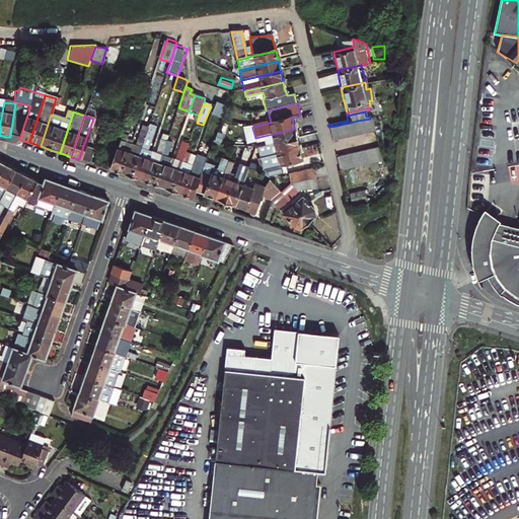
[(221,118),(214,116),(207,135),(214,138),(221,118)]
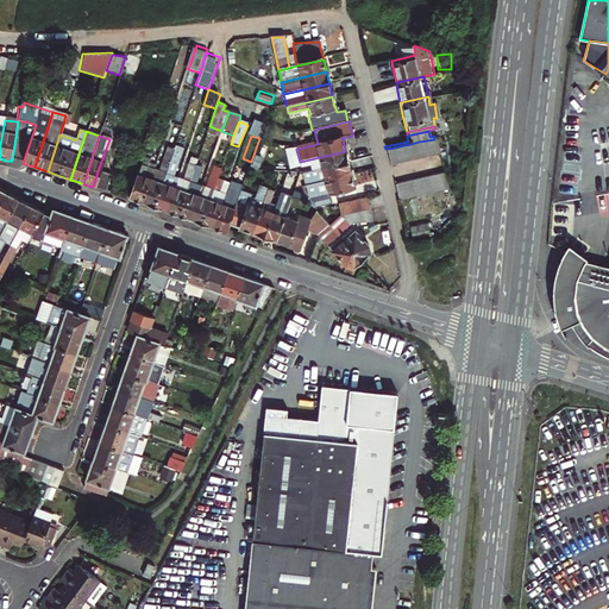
[(429,155),(438,154),(434,139),(427,140),(429,155)]
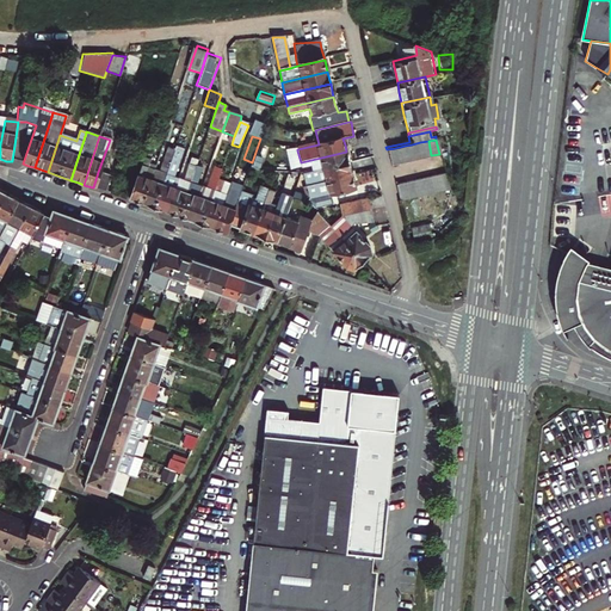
[(424,156),(431,155),(429,141),(420,142),(424,156)]
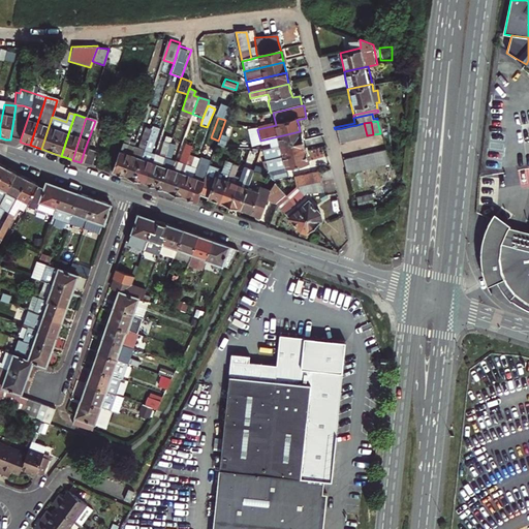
[(367,135),(364,123),(356,125),(359,137),(367,135)]
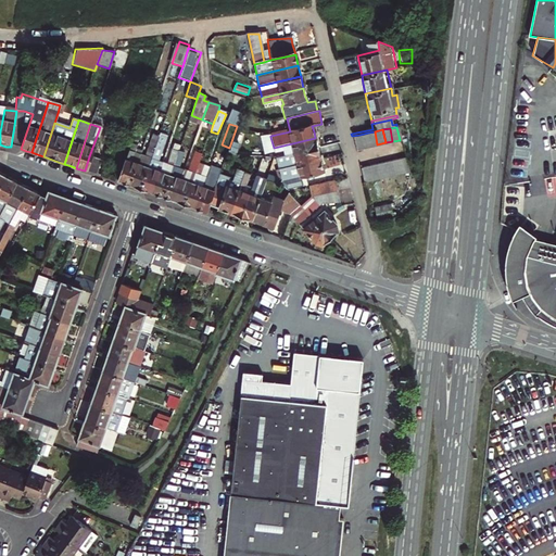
[(377,144),(375,131),(368,133),(370,146),(377,144)]
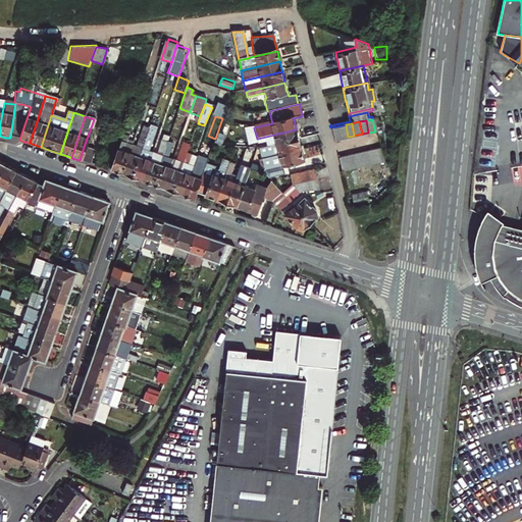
[(348,137),(346,124),(337,126),(341,139),(348,137)]
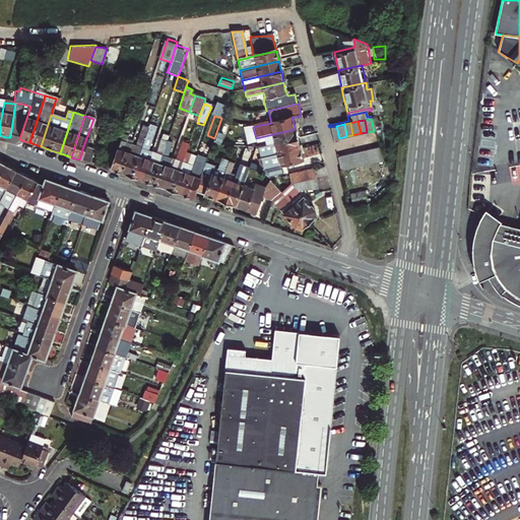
[(141,182),(151,152),(147,151),(156,127),(149,125),(148,128),(131,178),(138,181),(141,182)]
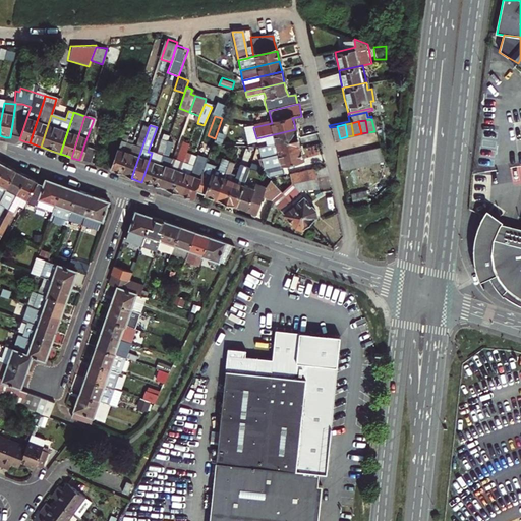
[(128,177),(131,178),(149,128),(142,126),(135,147),(131,146),(121,175),(128,177)]
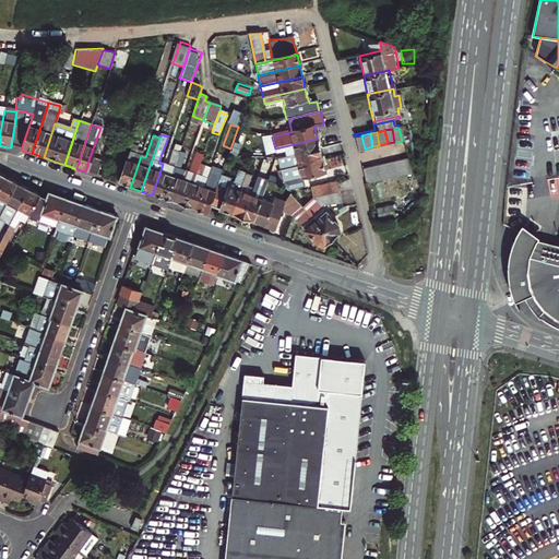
[(357,150),(365,149),(361,135),(354,137),(357,150)]
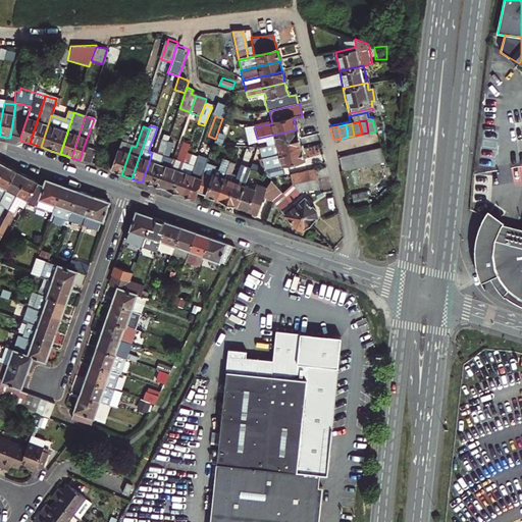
[(250,146),(267,142),(268,148),(299,141),(297,135),(296,129),(257,139),(254,128),(246,131),(250,146)]
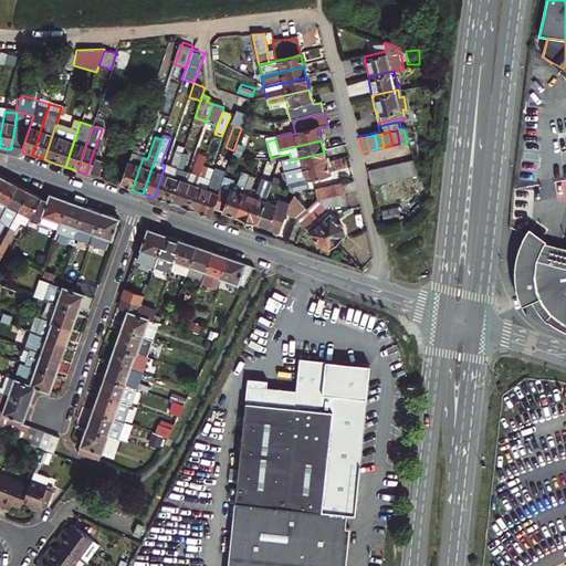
[(245,146),(239,144),(236,153),(242,155),(245,146)]
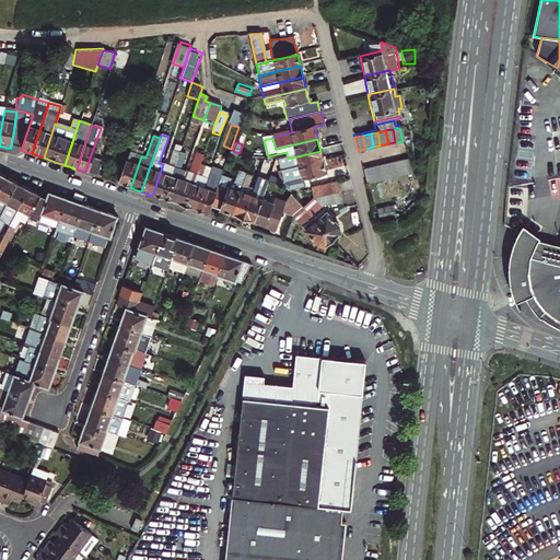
[(168,166),(163,164),(152,196),(159,198),(163,200),(174,167),(178,153),(181,148),(175,146),(168,166)]
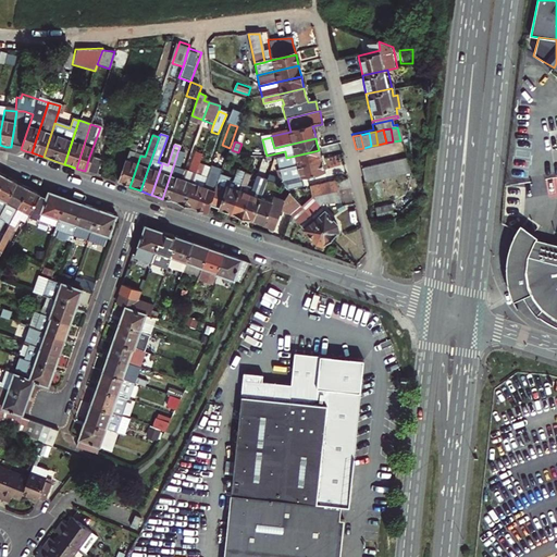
[(276,160),(280,171),(321,161),(320,157),(319,150),(286,158),(276,160)]
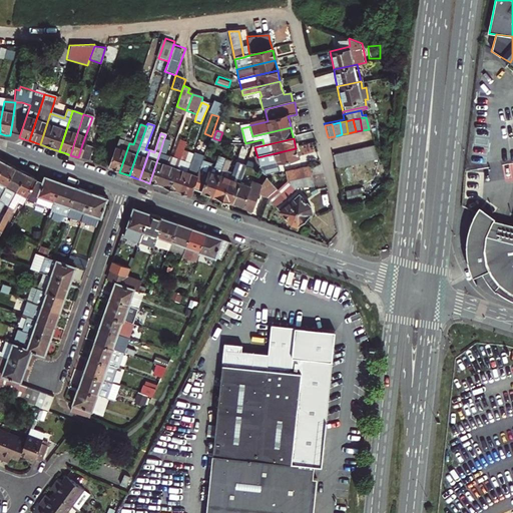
[(119,172),(129,143),(118,139),(108,168),(115,171),(119,172)]
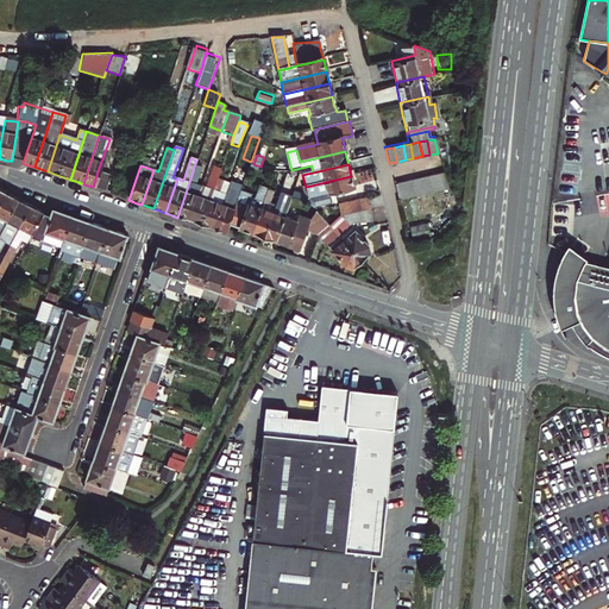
[(201,169),(194,167),(189,182),(177,218),(184,220),(189,221),(201,187),(196,186),(201,169)]
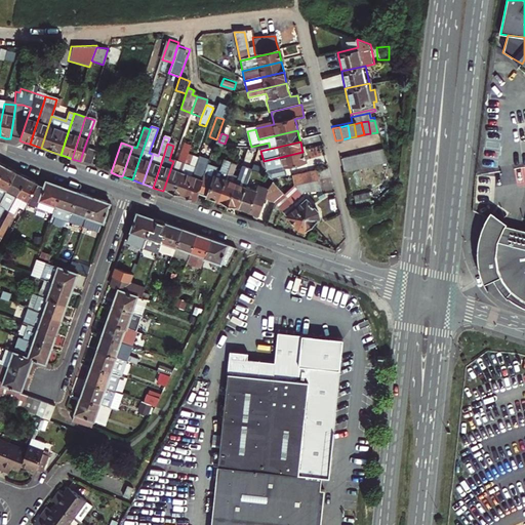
[(168,193),(173,195),(184,165),(191,147),(185,145),(177,163),(173,161),(163,191),(168,193)]
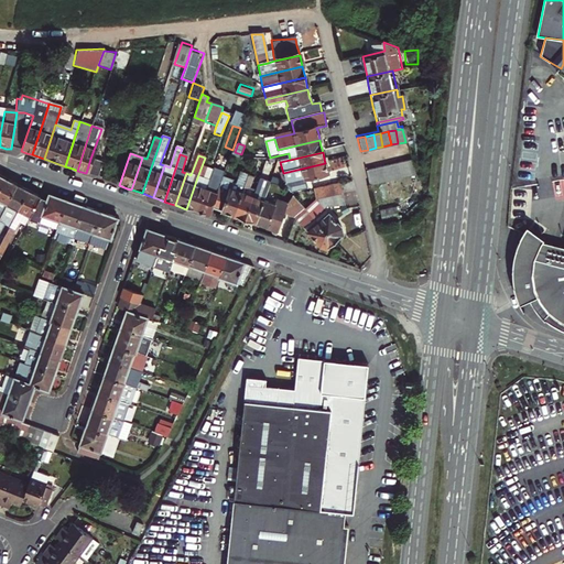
[(95,177),(100,162),(90,159),(86,173),(93,176),(95,177)]
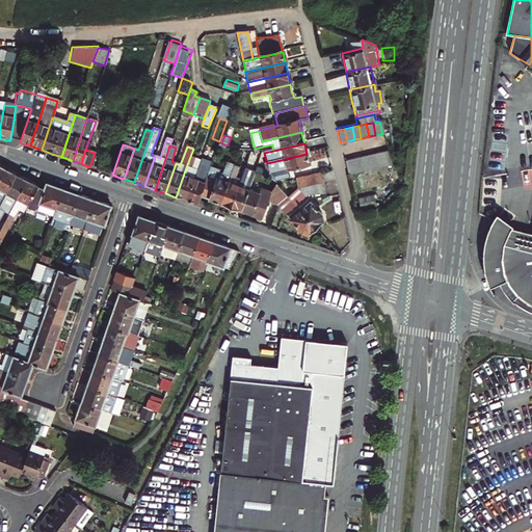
[(390,164),(386,150),(379,152),(382,166),(390,164)]
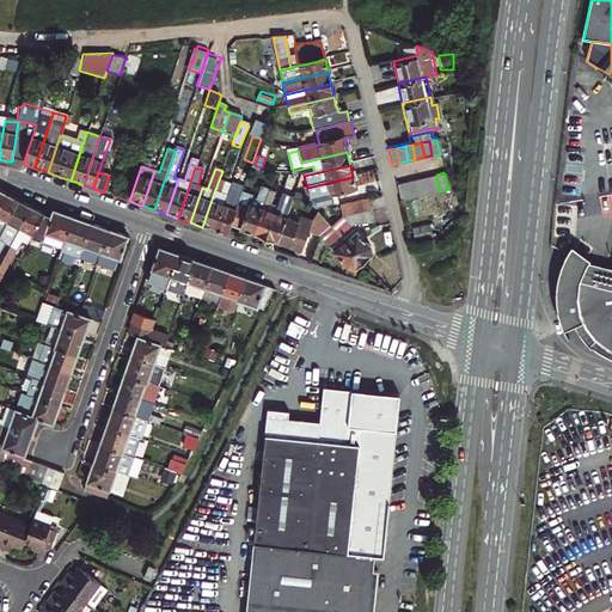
[(432,194),(440,191),(436,175),(428,176),(432,194)]
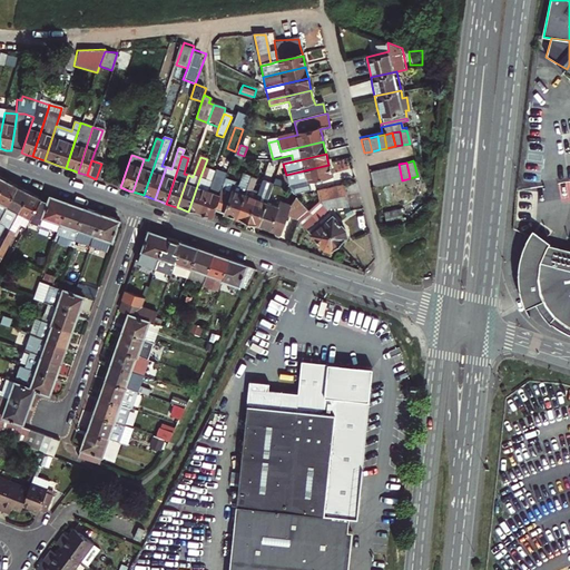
[(402,180),(399,164),(391,166),(394,182),(402,180)]
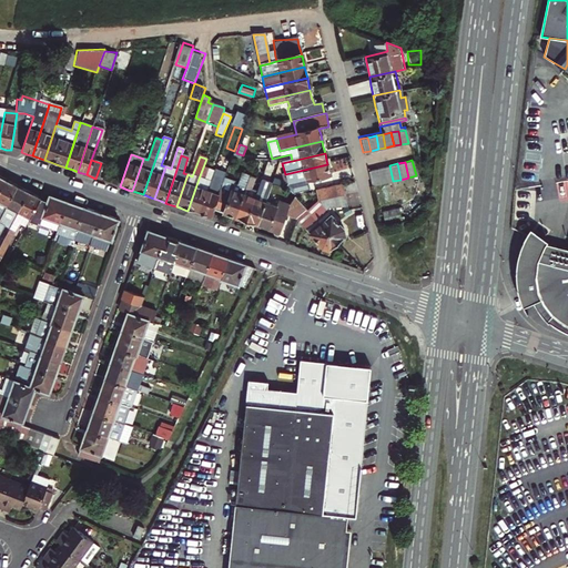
[(327,164),(285,174),(287,186),(292,195),(308,192),(306,182),(330,176),(327,164)]
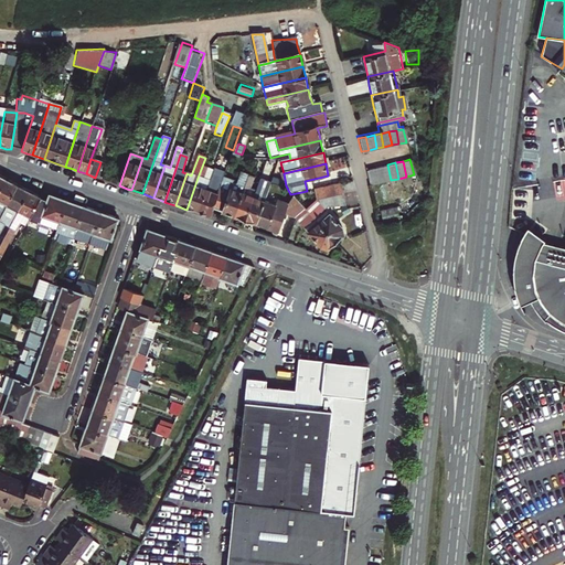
[(391,180),(387,164),(380,166),(383,182),(391,180)]
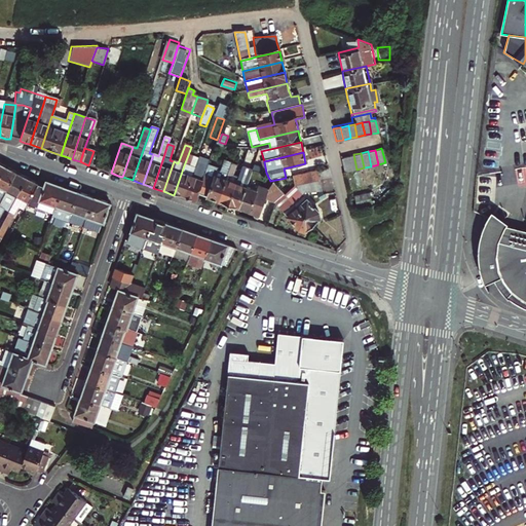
[(200,154),(198,158),(184,198),(191,201),(194,202),(197,195),(207,199),(210,189),(200,186),(209,164),(211,158),(200,154)]
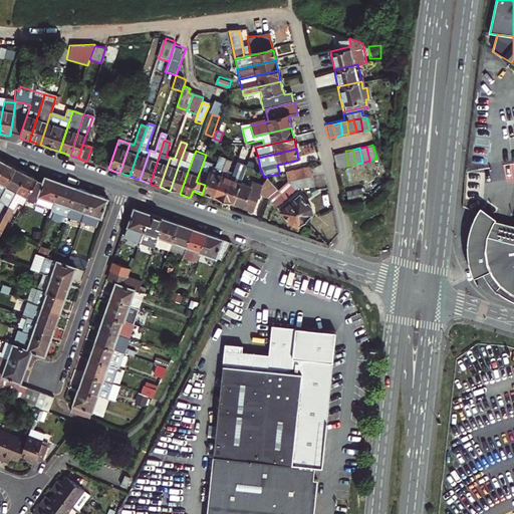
[(348,166),(345,151),(339,152),(342,167),(348,166)]
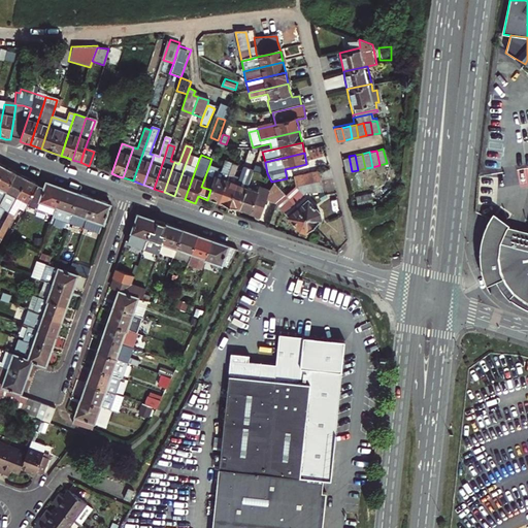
[(344,173),(352,171),(349,156),(340,158),(344,173)]
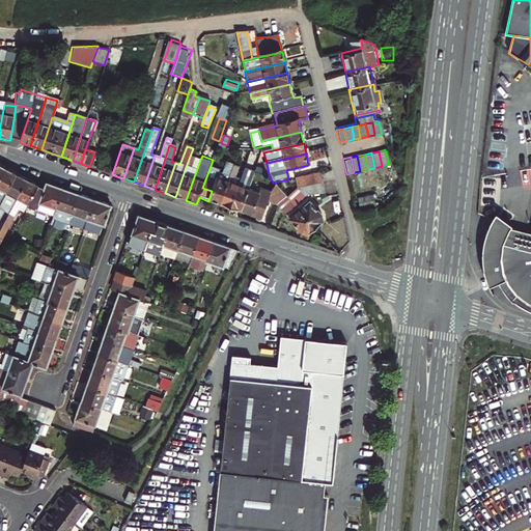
[(179,198),(186,200),(200,160),(196,158),(192,169),(186,167),(175,197),(179,198)]
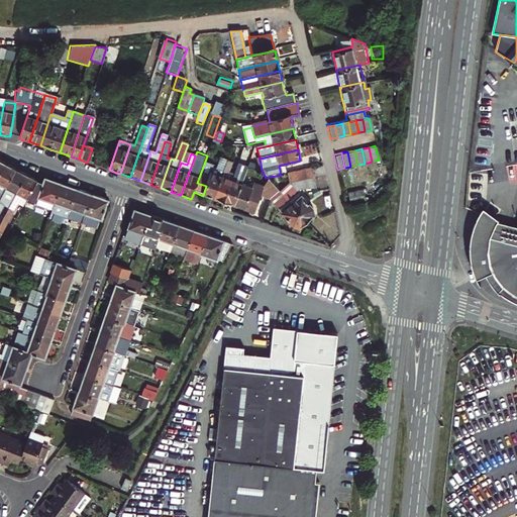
[(221,160),(218,168),(214,167),(215,165),(205,162),(197,183),(206,186),(203,196),(208,198),(214,200),(228,162),(221,160)]
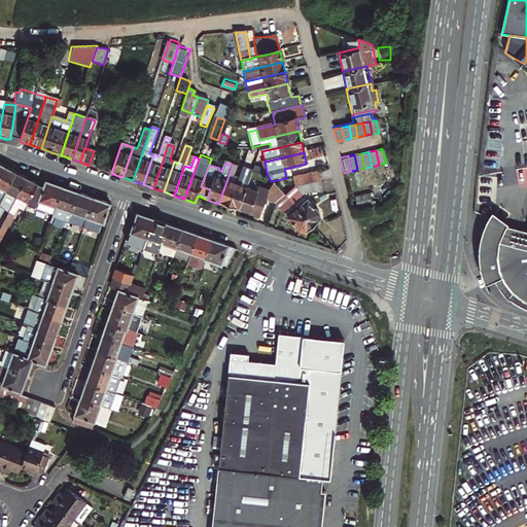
[(231,183),(237,166),(233,165),(218,204),(224,206),(227,207),(236,185),(231,183)]
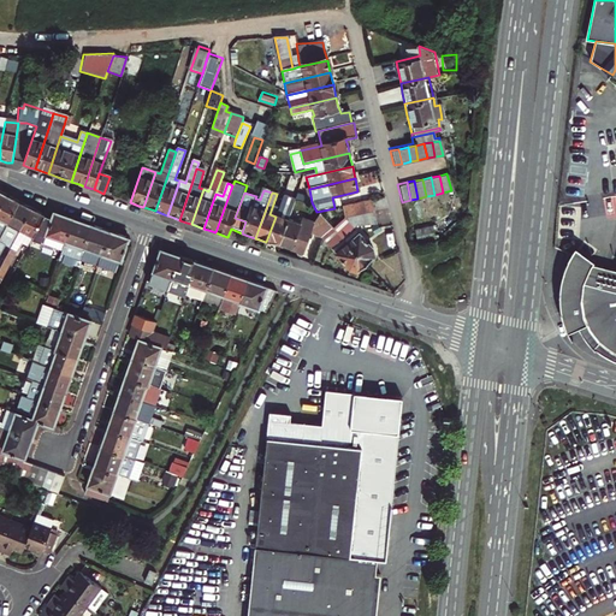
[(15,201),(5,196),(0,207),(0,237),(18,203),(15,201)]
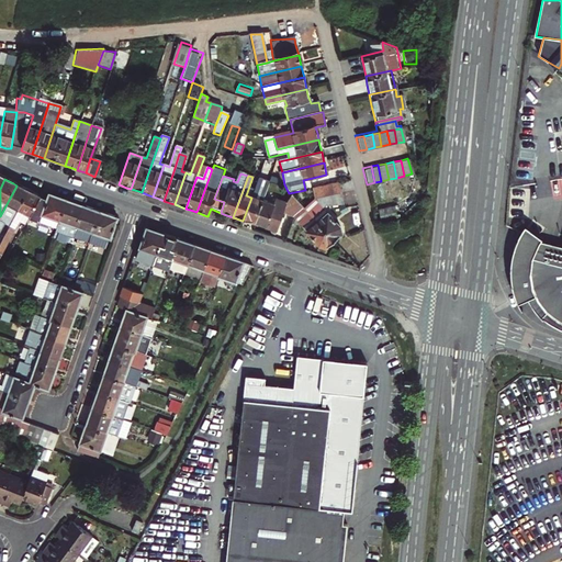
[(249,223),(254,225),(269,183),(263,181),(258,179),(251,198),(243,221),(249,223)]
